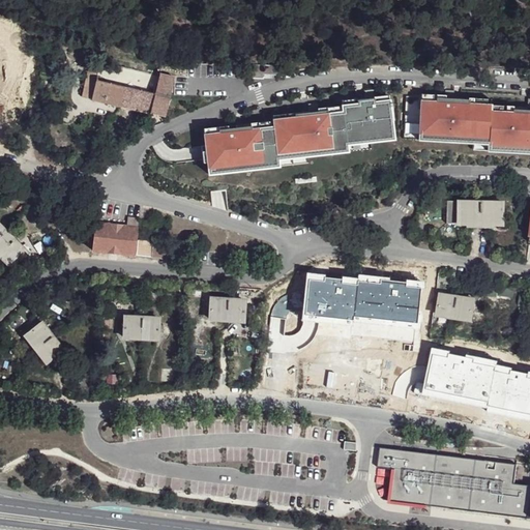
[(82,97),(91,98),(95,80),(99,61),(91,59),(82,97)]
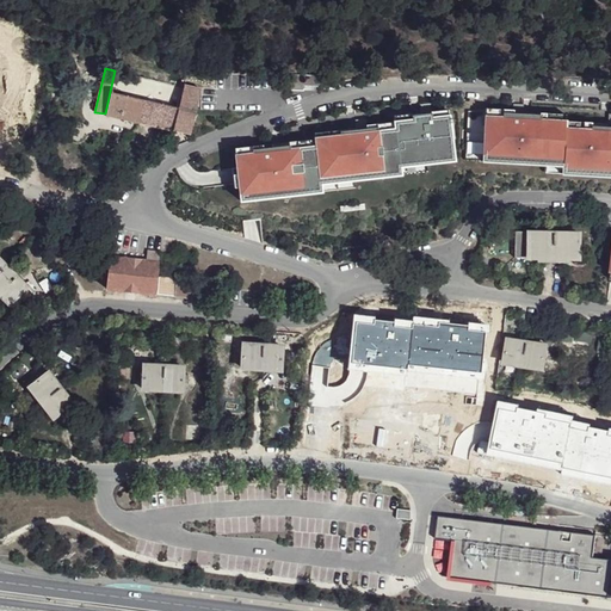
[(115,71),(110,92),(105,113),(172,129),(177,107),(181,87),(115,71)]
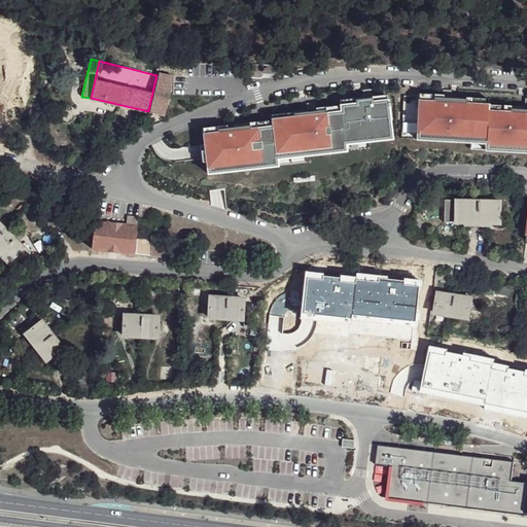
[(257,65),(256,75),(274,76),(275,66),(257,65)]
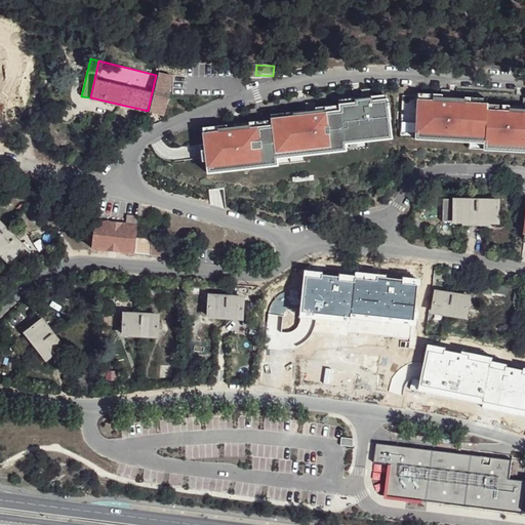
[(172,78),(156,75),(152,92),(148,111),(164,114),(172,78)]
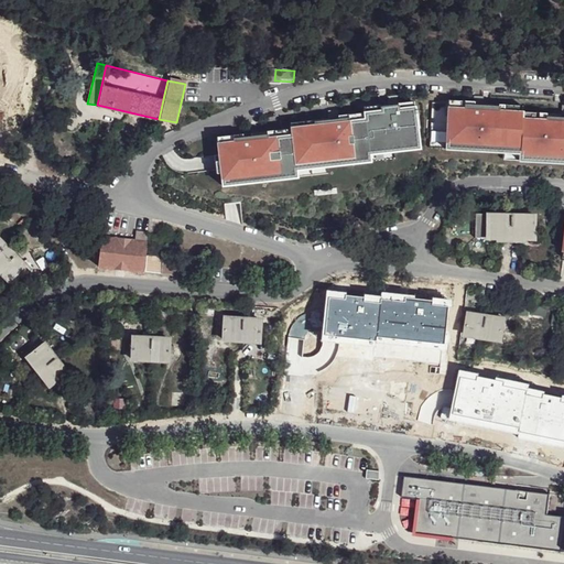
[(563,108),(562,109),(562,121),(545,120),(545,123),(522,121),(522,115),(499,114),(499,108),(484,107),(485,97),(475,97),(475,106),(474,109),(465,109),(464,114),(448,112),(446,147),(479,150),(479,154),(495,155),(496,151),(520,152),(519,159),(519,161),(543,163),(543,166),(563,167),(563,108)]
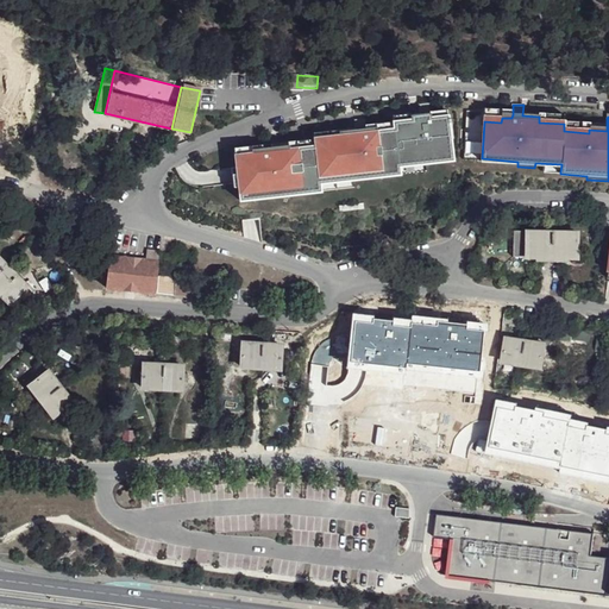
[(512,118),(513,114),(485,113),(484,121),(501,123),(502,118),(512,118)]
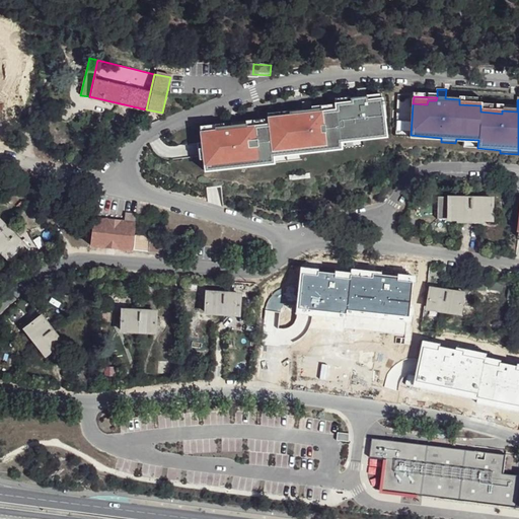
[(385,138),(383,115),(385,115),(385,110),(383,110),(383,108),(369,109),(368,97),(359,97),(360,106),(352,106),(352,107),(336,109),(337,116),(322,117),(321,114),(313,114),(312,112),(312,105),(303,106),(304,115),(290,116),(290,120),(268,122),(269,128),(247,130),(246,127),(215,129),(215,134),(201,135),(203,167),(227,165),(227,169),(250,167),(249,164),(272,162),(272,160),(272,154),(293,153),(293,157),(316,155),(316,151),(340,150),(340,148),(341,148),(340,146),(355,145),(355,141),(385,138)]
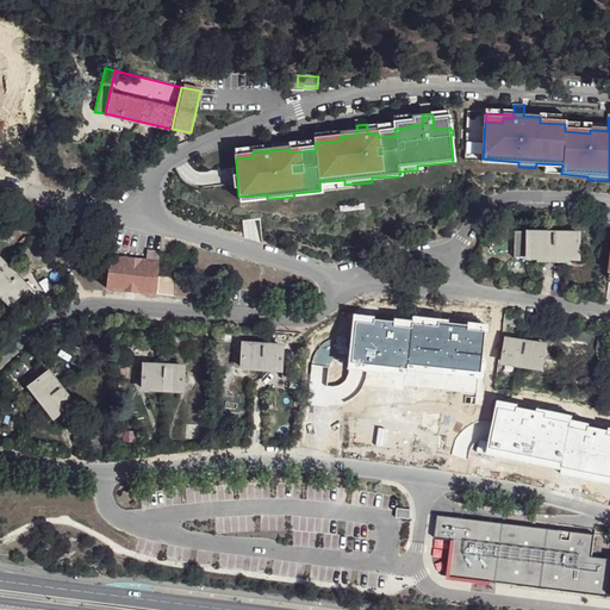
[(263,151),(263,148),(235,150),(236,159),(253,157),(253,151),(263,151)]
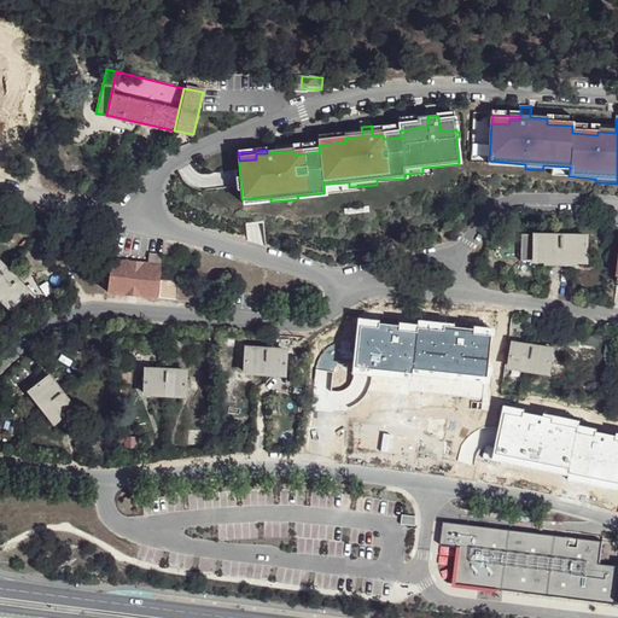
[(520,262),(534,262),(534,239),(520,238),(520,262)]
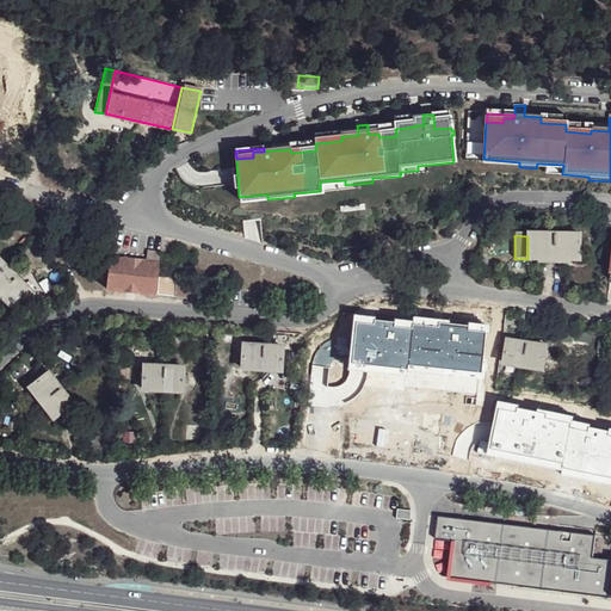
[(528,236),(528,259),(537,259),(567,260),(578,260),(578,250),(578,242),(578,238),(528,236)]
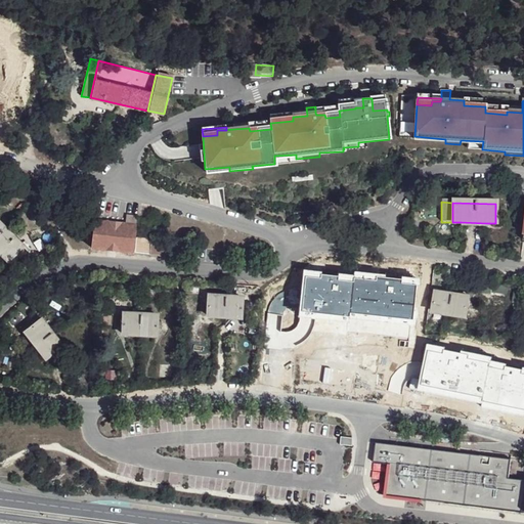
[(129,211),(127,224),(136,225),(137,212),(129,211)]
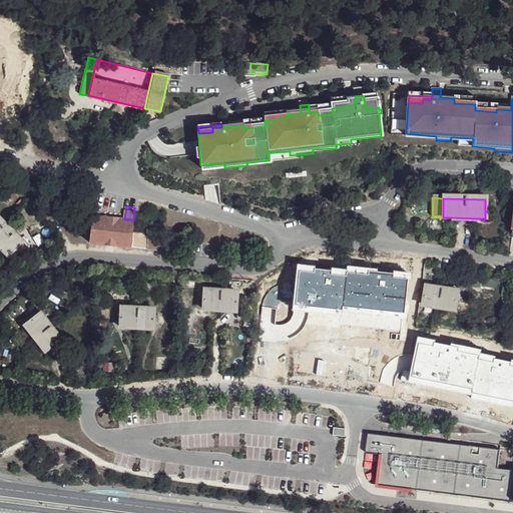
[(89,242),(129,248),(133,220),(124,219),(102,216),(93,215),(89,242)]
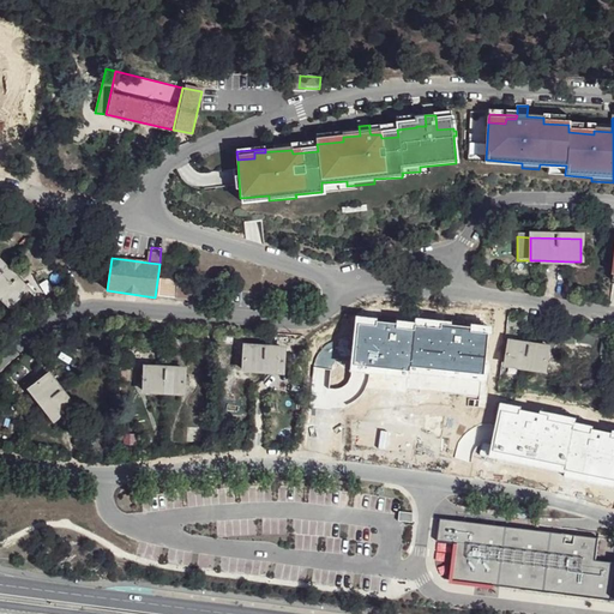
[(0,296),(10,306),(18,298),(17,296),(24,287),(0,262),(0,296)]
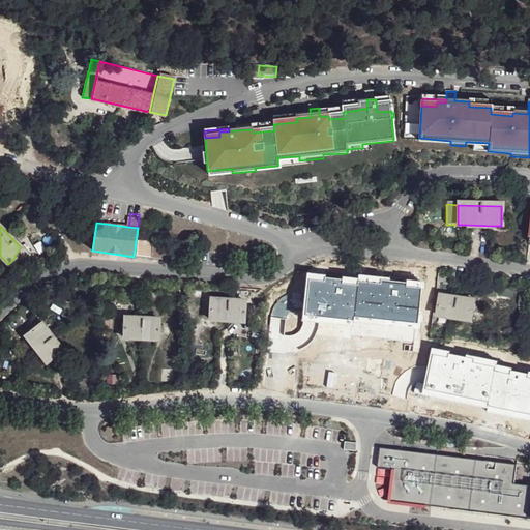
[(138,241),(136,256),(152,258),(154,243),(138,241)]
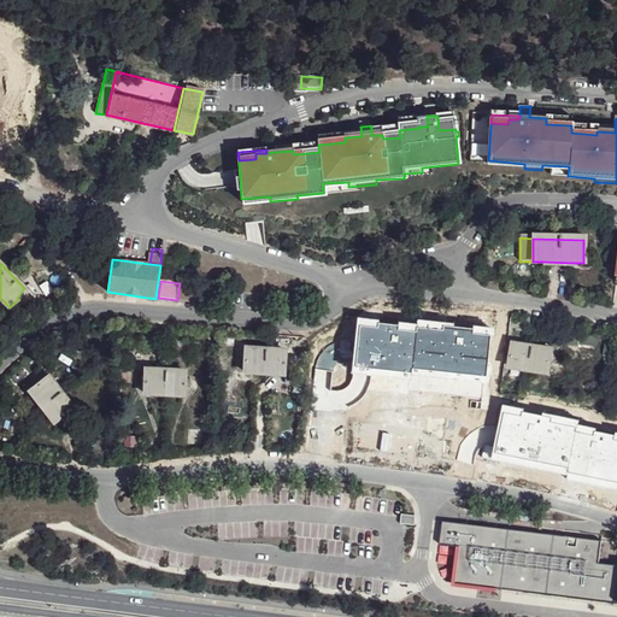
[(213,301),(216,283),(199,281),(199,286),(198,299),(213,301)]
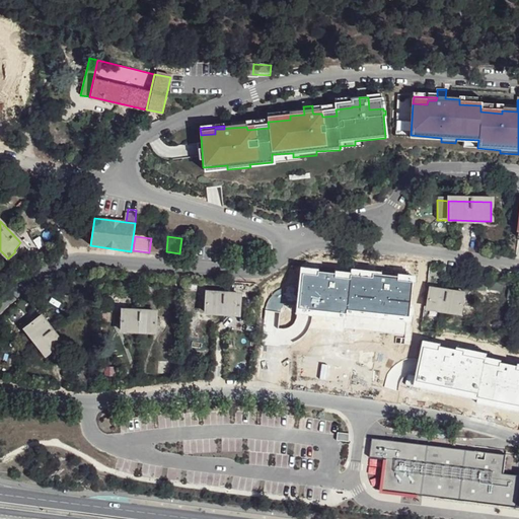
[(151,238),(149,252),(165,254),(166,251),(167,240),(151,238)]
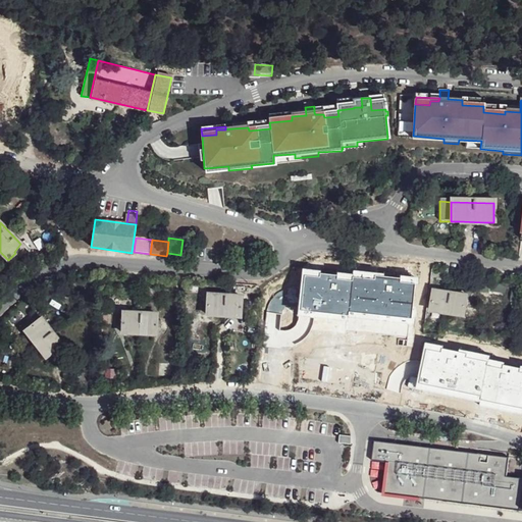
[(319,277),(305,275),(301,310),(349,315),(349,311),(412,318),(415,283),(400,282),(400,278),(375,276),(375,280),(353,277),(352,281),(336,279),(337,275),(320,274),(319,277)]
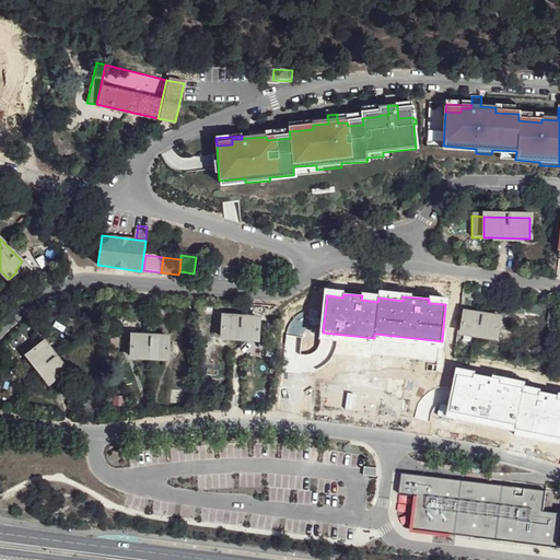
[(459,335),(498,340),(502,316),(463,311),(459,335)]
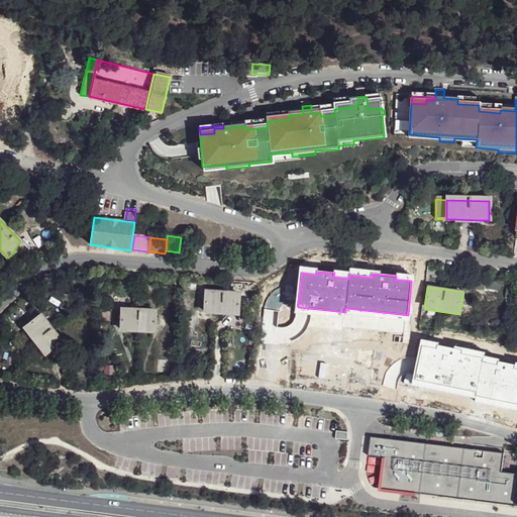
[(202,312),(235,314),(236,305),(236,300),(236,295),(203,293),(203,298),(202,304),(202,312)]
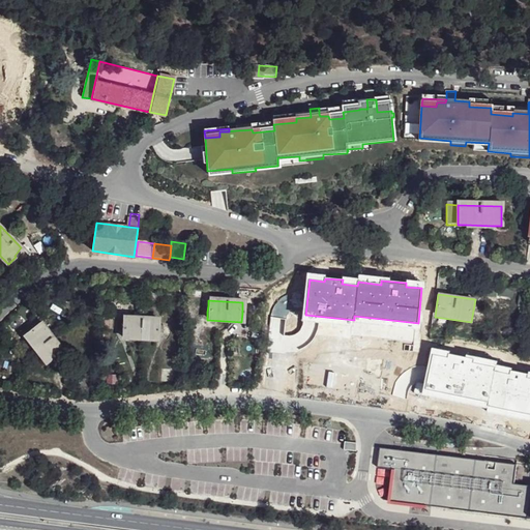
[(120,339),(155,340),(155,330),(156,326),(156,320),(122,319),(121,325),(121,329),(120,339)]
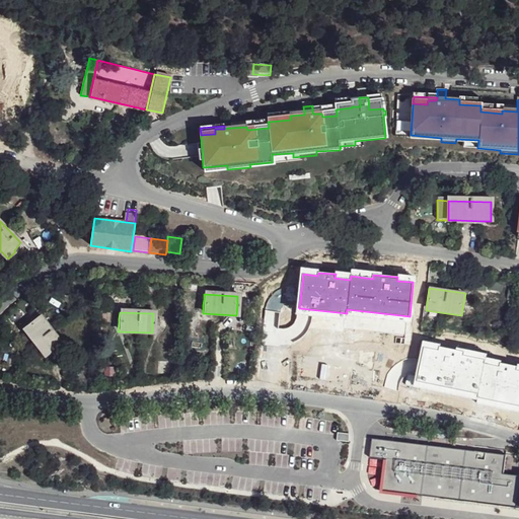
[(25,330),(46,356),(53,351),(57,348),(62,345),(41,318),(35,322),(32,324),(25,330)]
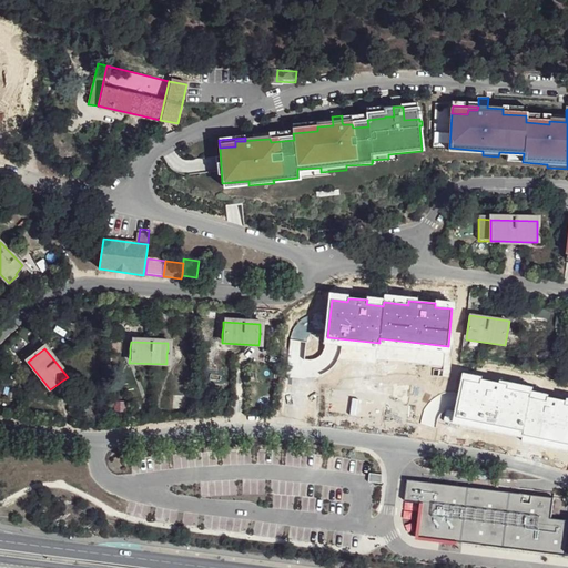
[(482,377),(462,373),(452,423),(523,436),(521,440),(567,449),(567,398),(566,398),(566,401),(548,397),(548,394),(531,391),(531,387),(499,381),(499,383),(482,379),(482,377)]
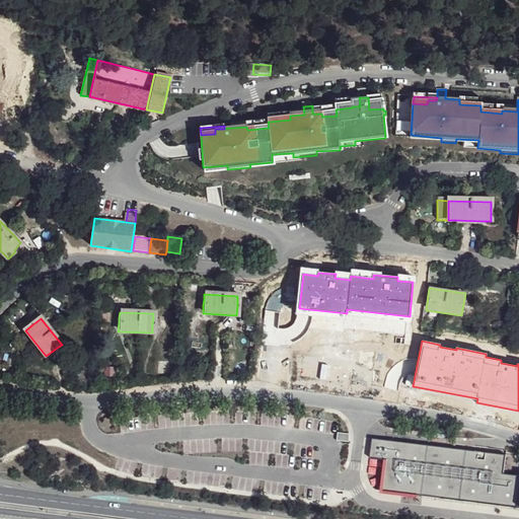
[(373,438),(371,457),(387,459),(383,490),(516,506),(518,478),(518,474),(503,473),(506,454),(373,438)]
